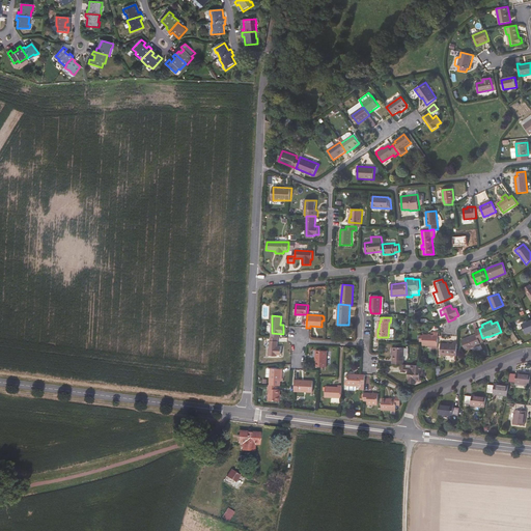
[(523,336),(530,332),(530,320),(519,327),(523,336)]
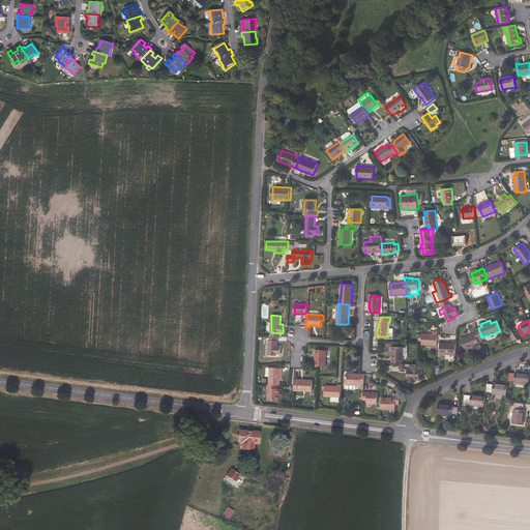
[(478,341),(482,339),(481,337),(478,328),(474,329),(475,333),(461,340),(465,350),(479,344),(478,341)]
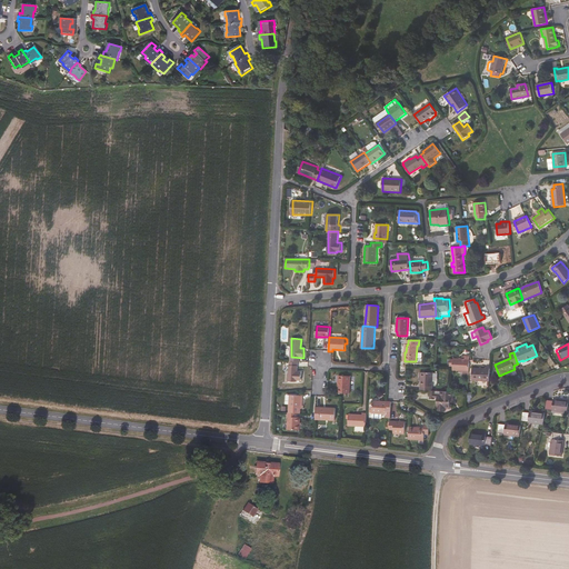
[(452,370),(460,370),(460,372),(465,372),(465,375),(469,375),(470,360),(470,356),(465,356),(465,357),(459,357),(459,359),(446,358),(445,366),(452,366),(452,370)]
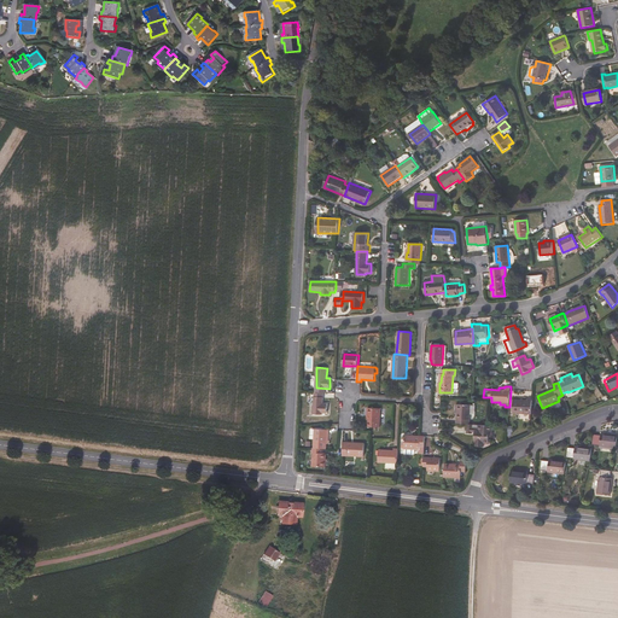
[(327,413),(327,403),(324,403),(324,392),(315,392),(313,414),(322,414),(322,413),(327,413)]
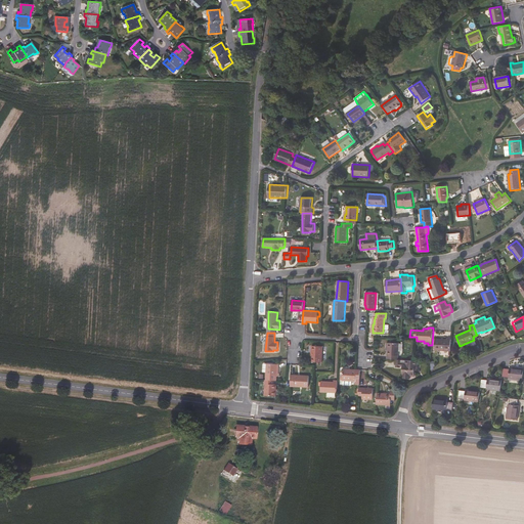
[(450,351),(451,338),(447,338),(447,340),(435,339),(435,350),(450,351)]
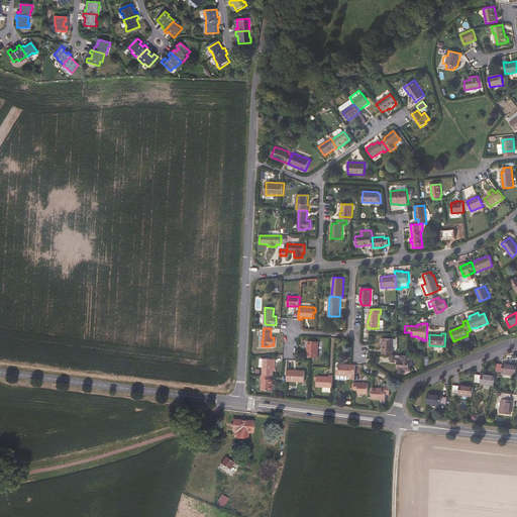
[(393,354),(394,339),(381,338),(380,354),(392,354),(393,354)]
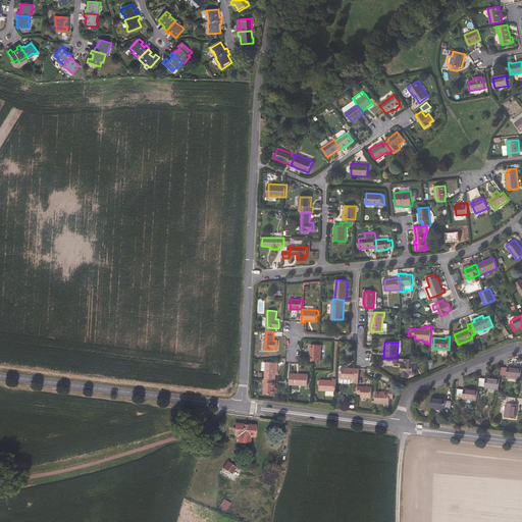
[(320,361),(321,345),(311,345),(310,360),(320,361)]
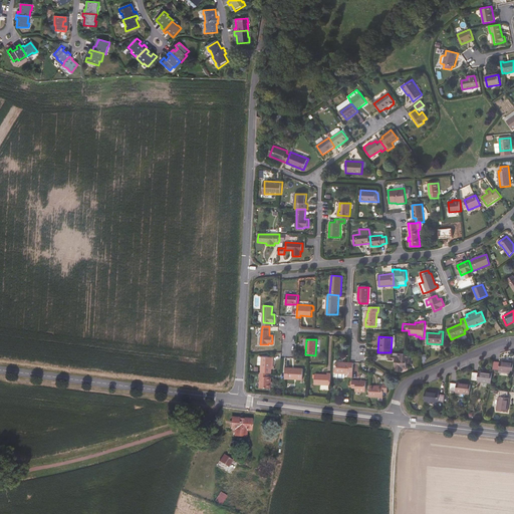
[(394,358),(396,358),(395,367),(396,367),(396,370),(403,371),(403,368),(407,368),(407,362),(410,362),(410,353),(394,352),(394,358)]
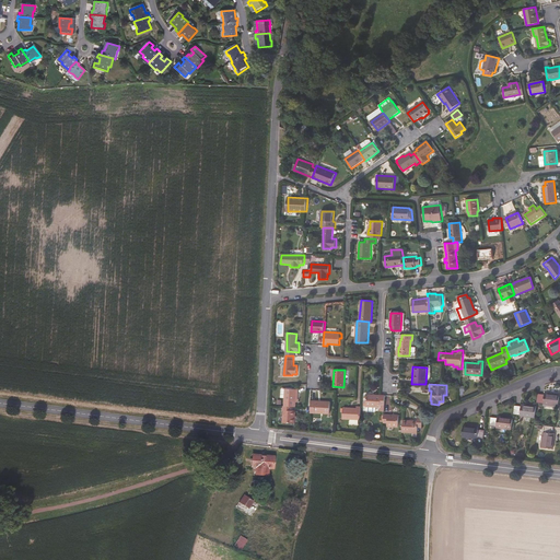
[(296,407),(296,401),(298,403),(298,389),(286,388),(284,406),(293,407),(296,407)]
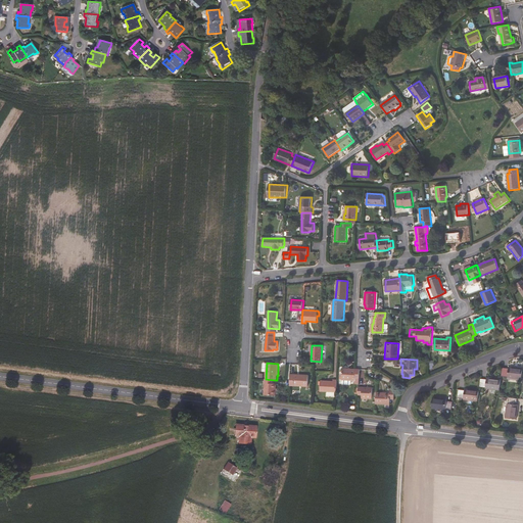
[(521,379),(522,368),(509,367),(509,368),(503,368),(502,376),(507,377),(508,377),(521,379)]
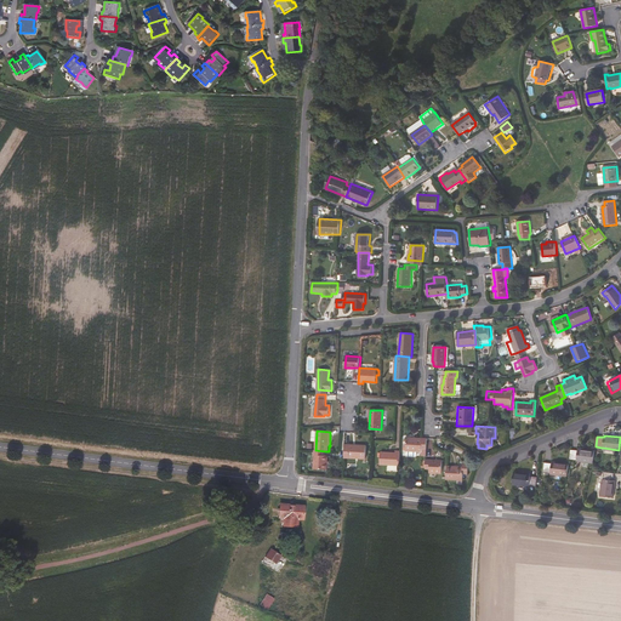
[(406,439),(406,451),(406,455),(408,457),(415,457),(417,455),(417,451),(422,451),(421,467),(426,467),(426,460),(427,438),(417,438),(417,439),(406,439)]
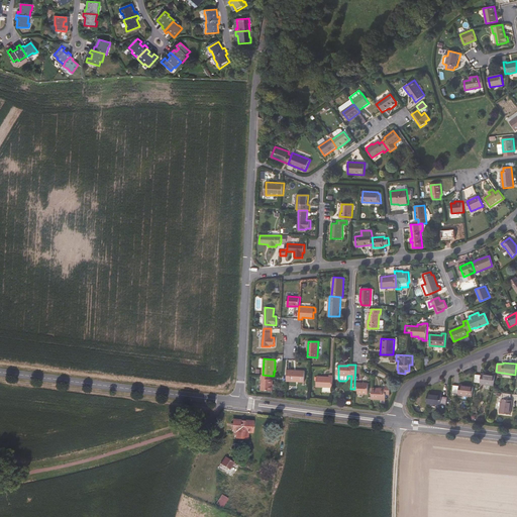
[(305,382),(305,371),(288,370),(287,381),(305,382)]
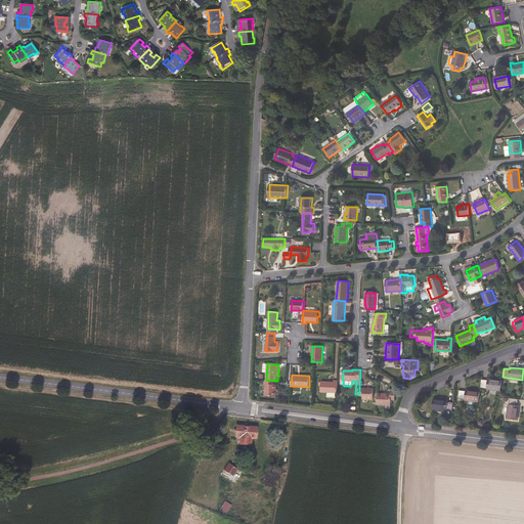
[(500,391),(501,380),(487,378),(487,380),(481,379),(480,388),(486,389),(500,391)]
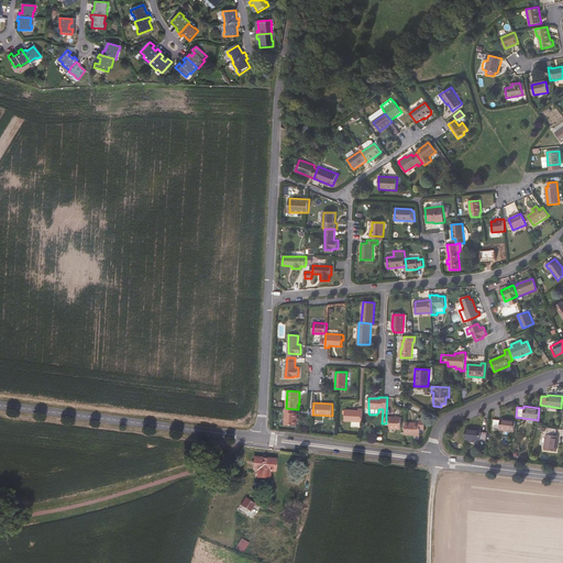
[(297,426),(298,414),(295,412),(295,409),(286,408),(285,408),(285,412),(285,415),(285,426),(297,426)]
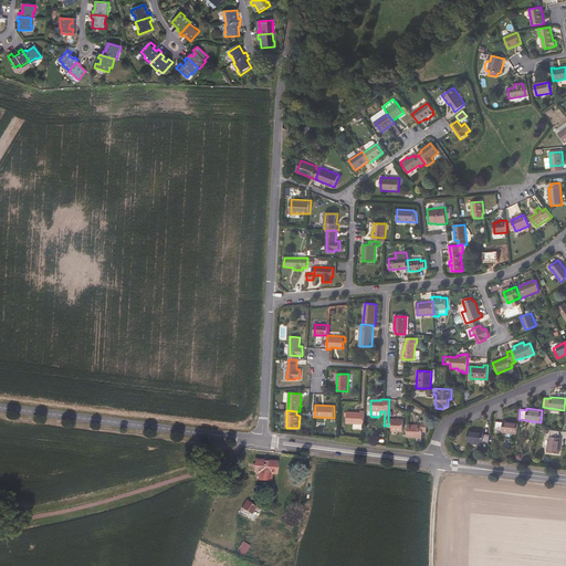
[(365,425),(365,410),(360,410),(360,412),(347,412),(347,425),(355,425),(355,429),(363,429),(363,425),(365,425)]
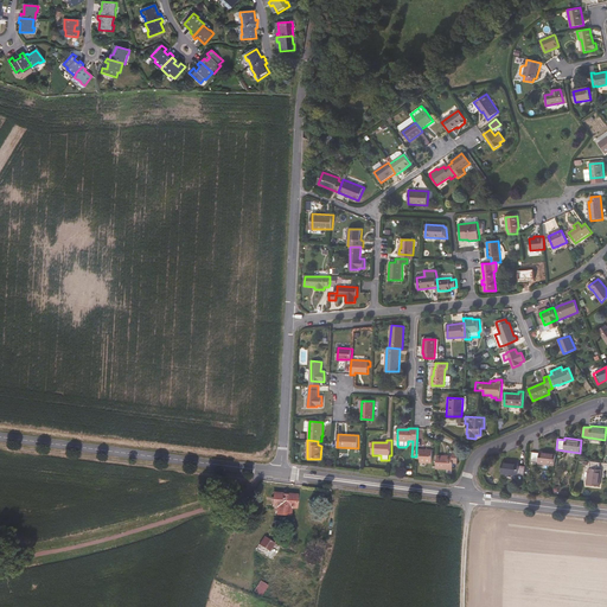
[(433,462),(433,451),(416,449),(416,457),(416,459),(421,460),(421,462),(433,462)]
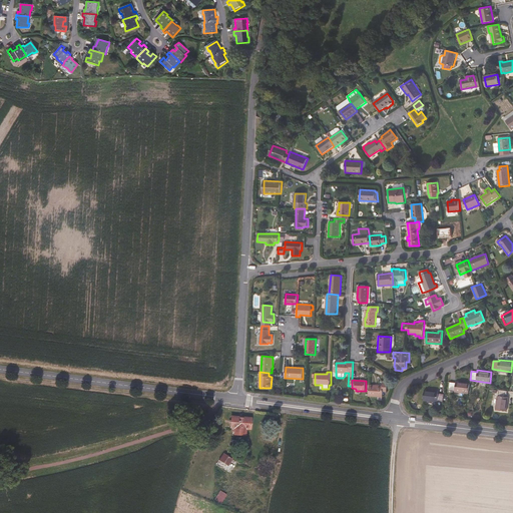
[(468,393),(470,383),(456,381),(456,383),(450,382),(449,390),(455,391),(455,392),(468,393)]
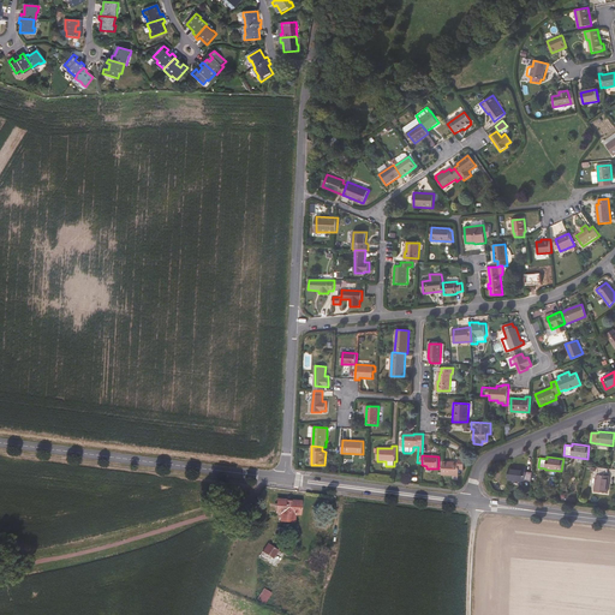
[(459,463),(449,461),(443,461),(442,475),(459,476),(459,469),(464,469),(464,459),(459,459),(459,463)]
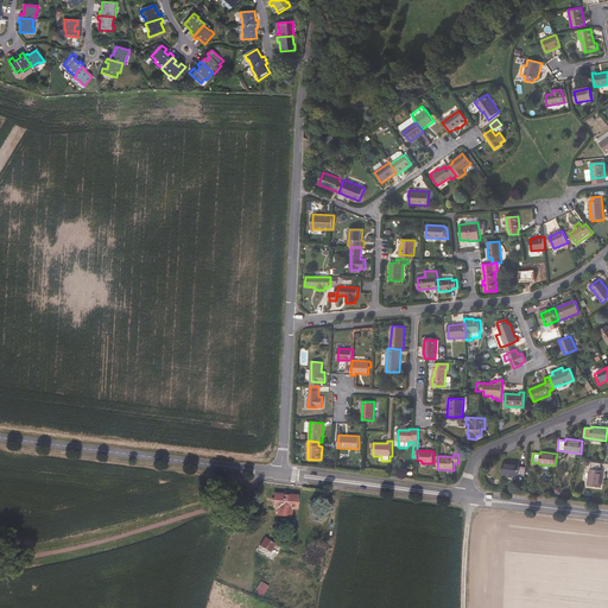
[(525,476),(526,467),(519,466),(519,463),(504,462),(501,474),(518,476),(525,476)]
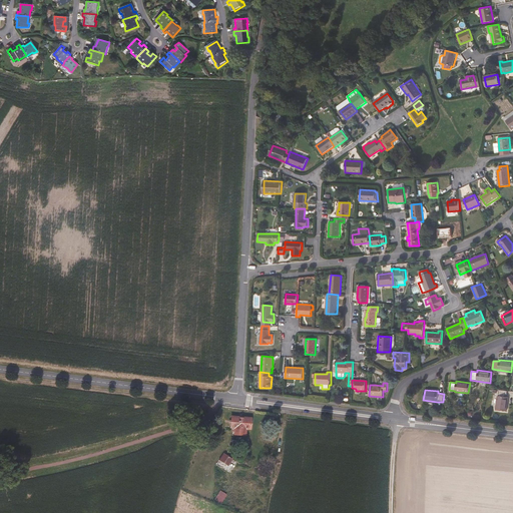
[(506,411),(508,397),(506,397),(507,391),(499,390),(498,396),(496,409),(506,411)]
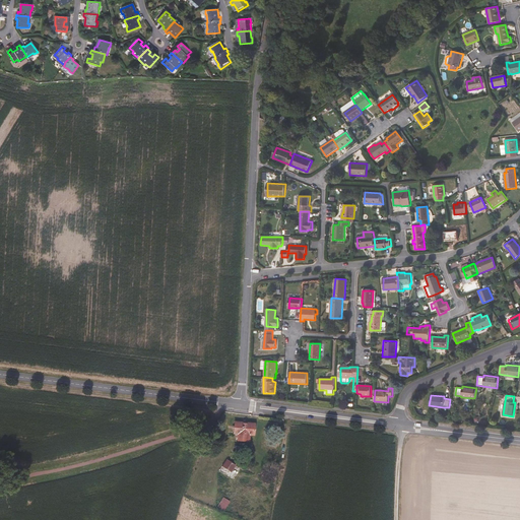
[(259,435),(260,425),(241,421),(240,432),(245,433),(244,440),(253,441),(254,434),(259,435)]
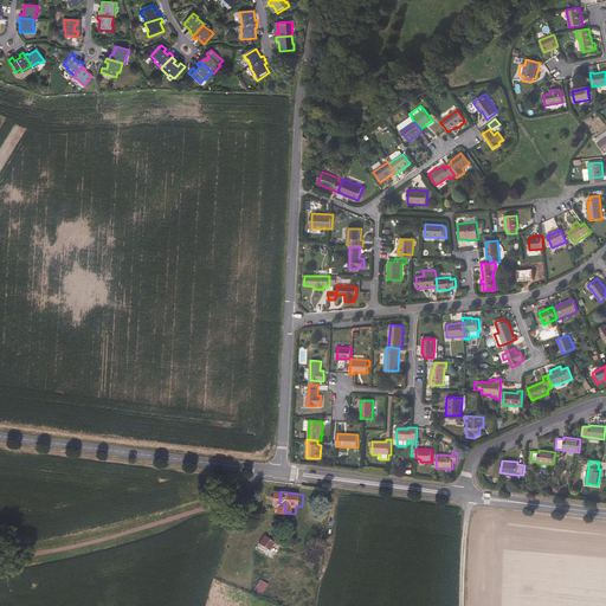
[(283,540),(274,534),(268,543),(278,548),(283,540)]
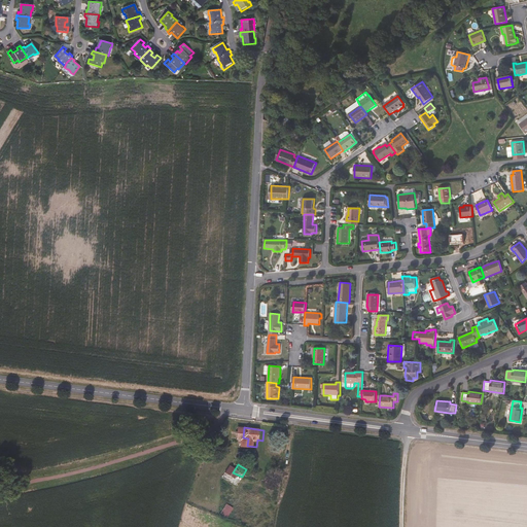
[(226,518),(233,508),(226,504),(220,514),(226,518)]
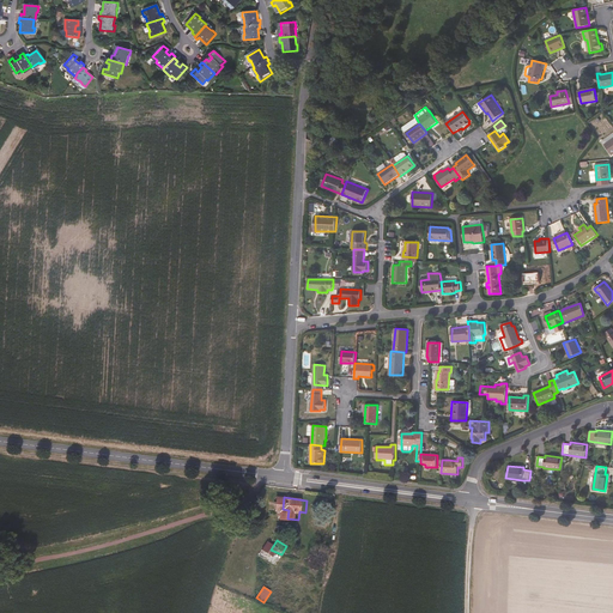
All buildings are outlined.
